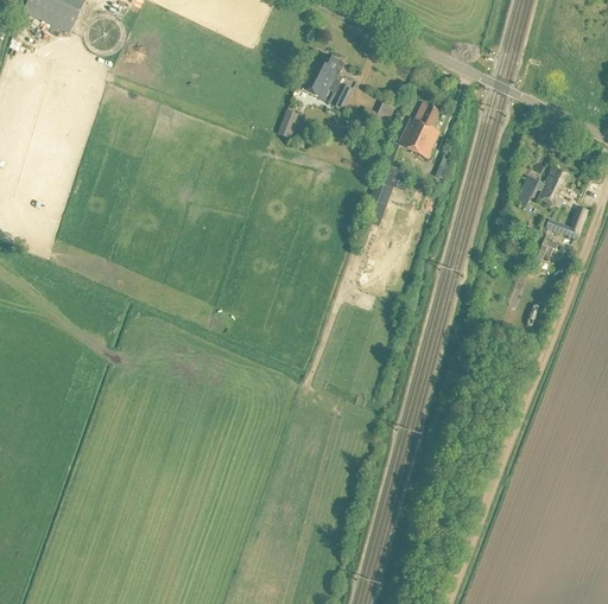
[(29,0),(24,10),(69,33),(86,0),(29,0)]
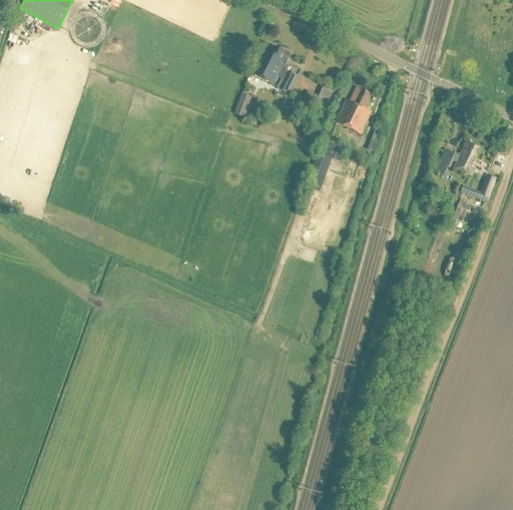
[(290,53),(289,52),(289,51),(286,49),(284,50),(274,44),(270,51),(263,48),(250,72),(274,84),(279,75),(282,77),(278,86),(289,91),(297,73),(288,69),(291,63),(286,61),(290,53)]
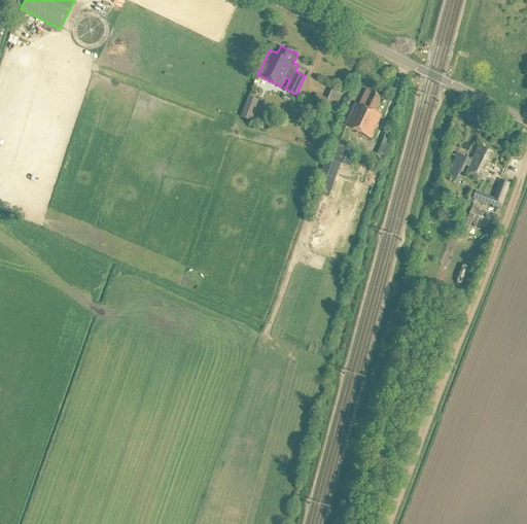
[(328,100),(340,104),(345,90),(334,85),(328,100)]
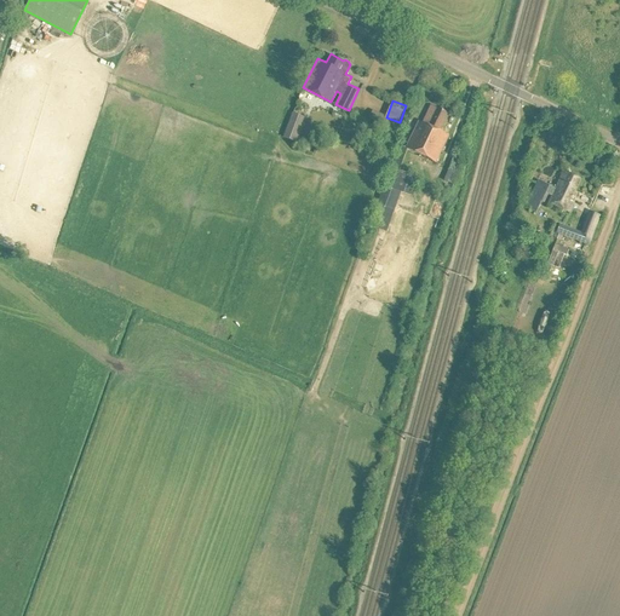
[(437,133),(447,113),(430,105),(422,122),(417,121),(403,148),(434,162),(446,137),(437,133)]
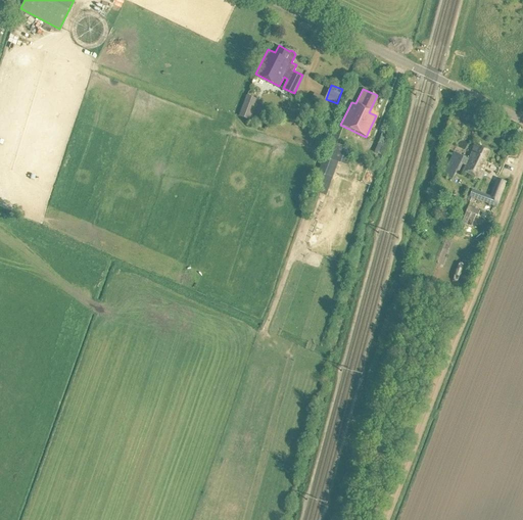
[(322,104),(325,96),(315,92),(312,99),(322,104)]
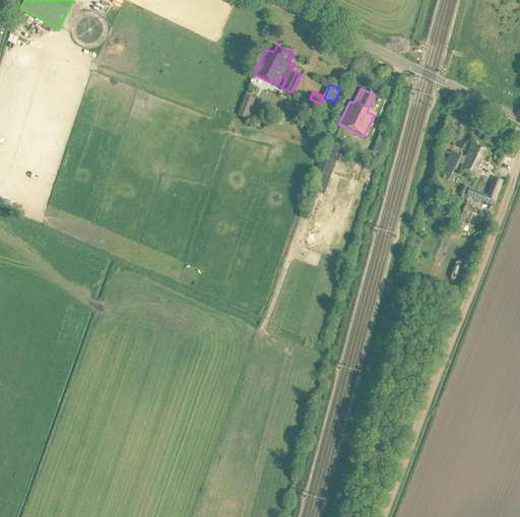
[(245,93),(237,114),(247,118),(255,98),(245,93)]
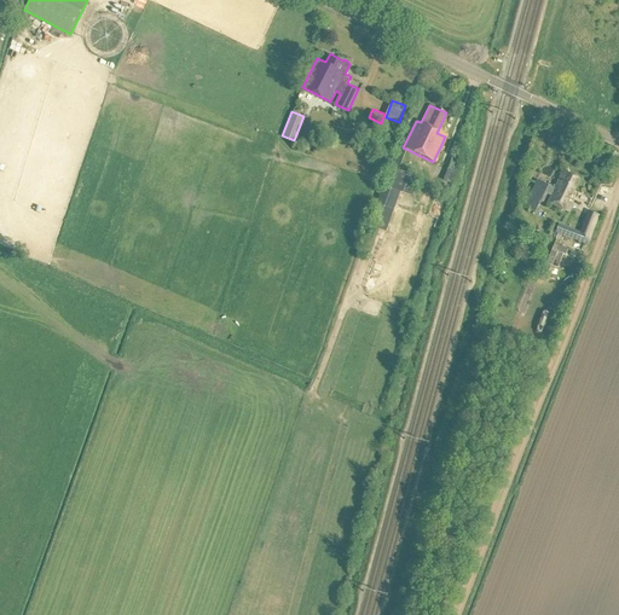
[(386,173),(394,177),(397,168),(389,166),(386,173)]
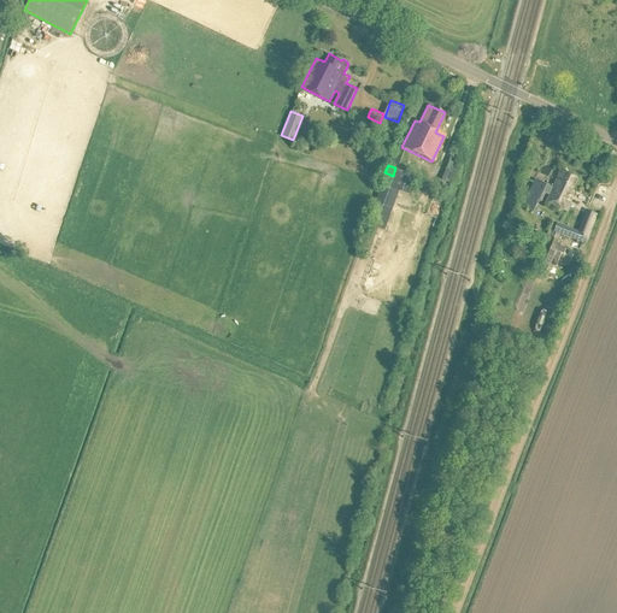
[(560,169),(553,186),(545,181),(538,196),(541,199),(545,190),(548,193),(546,200),(565,208),(571,196),(569,195),(577,176),(560,169)]
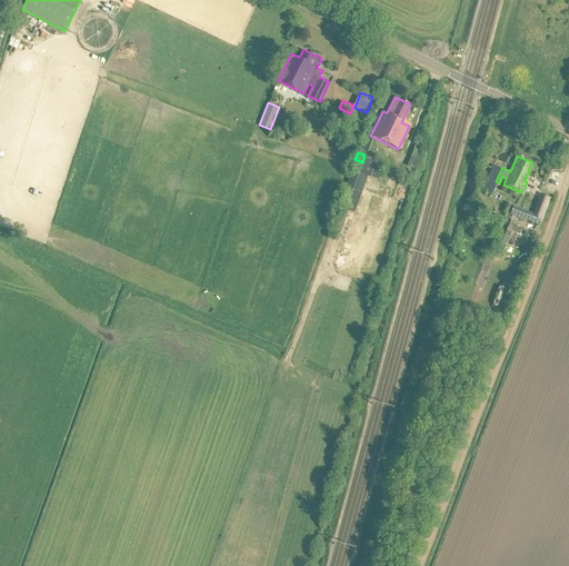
[(382,170),(355,160),(343,191),(345,191),(337,211),(345,214),(348,206),(355,208),(359,196),(355,195),(362,174),(379,180),(382,170)]
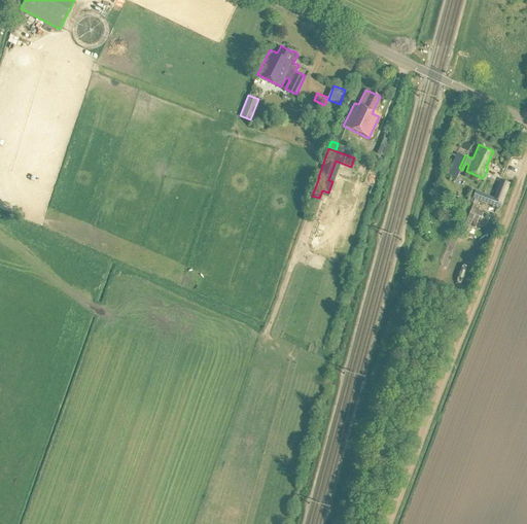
[(455,167),(451,165),(445,175),(450,177),(455,167)]
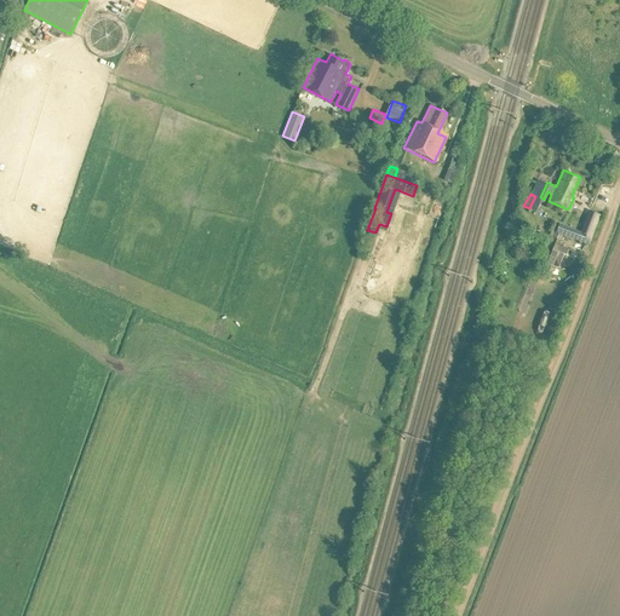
[(580,230),(560,223),(556,231),(589,243),(600,214),(589,209),(580,230)]
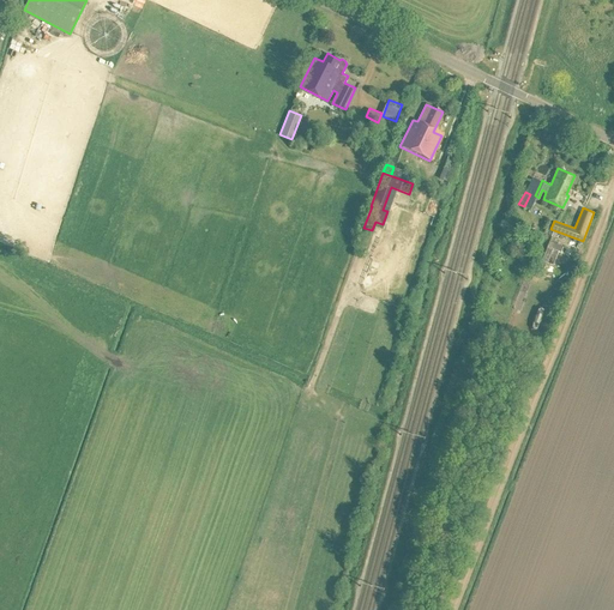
[(563,246),(549,240),(547,245),(542,259),(553,264),(558,249),(561,251),(563,246)]
